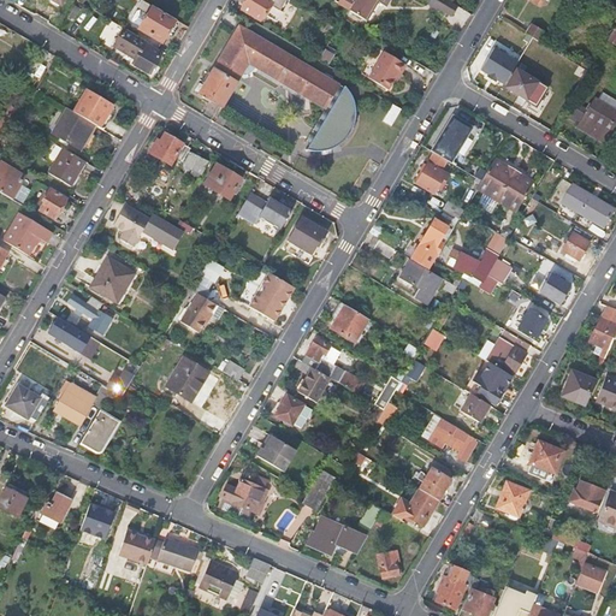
[(63,0),(46,0),(45,4),(57,11),(63,0)]
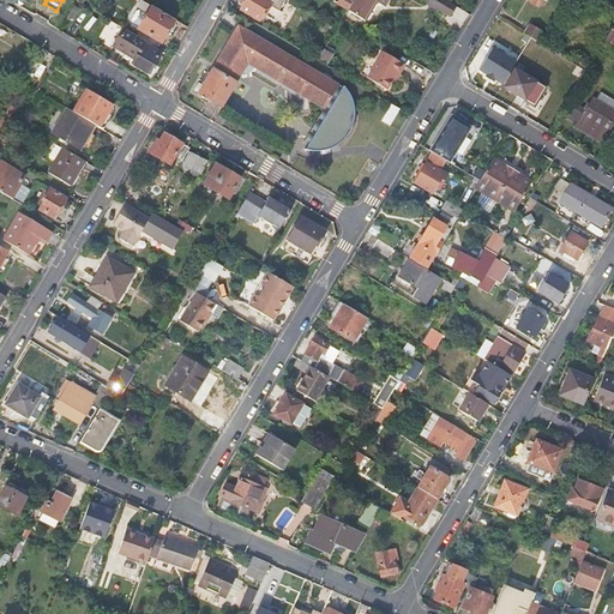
[(245,0),(240,10),(259,22),(263,16),(275,23),(288,1),(286,0),(245,0)]
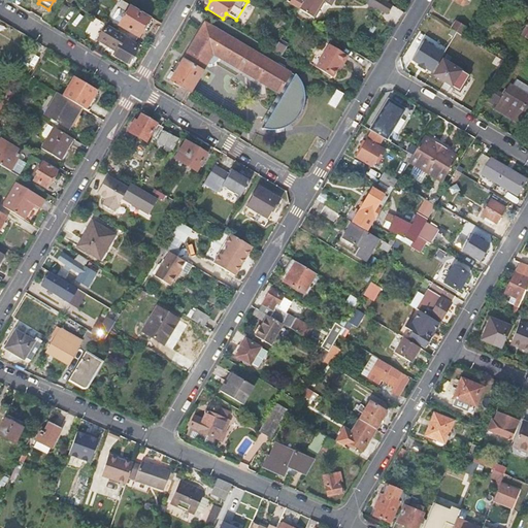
[(330,6),(334,0),(306,0),(300,10),(312,18),(322,1),(330,6)]
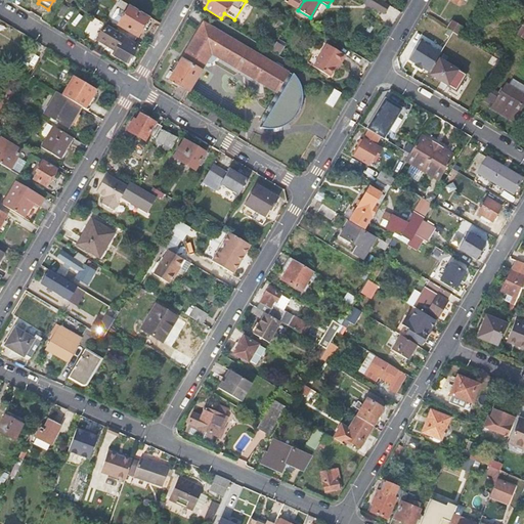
[(381,0),(365,0),(363,4),(370,8),(372,5),(385,13),(389,5),(381,0)]
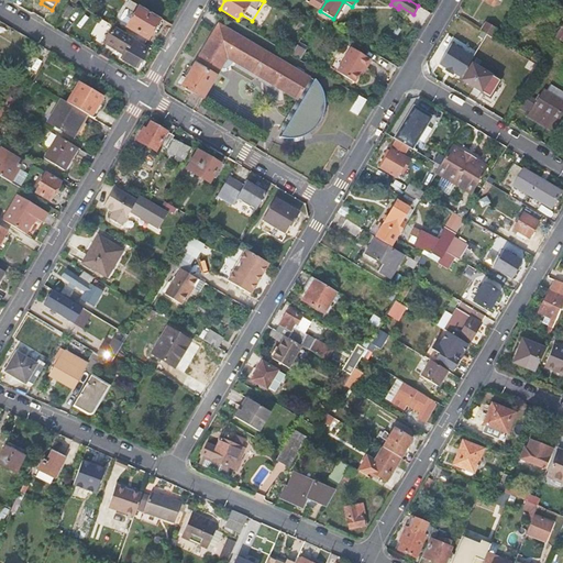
[(121,20),(128,23),(135,9),(129,6),(121,20)]
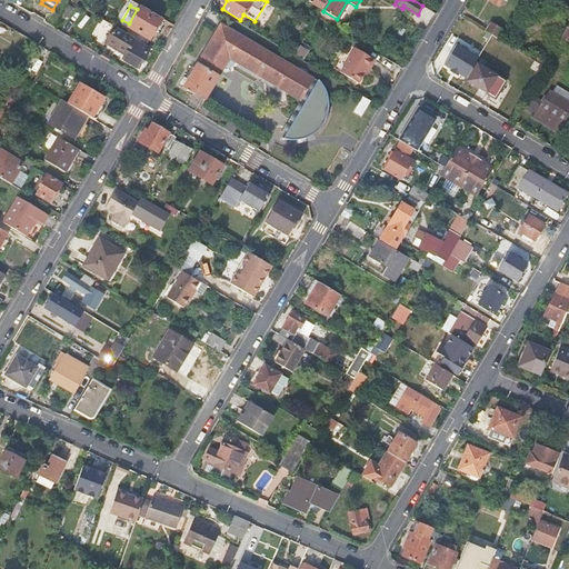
[(68,7),(62,18),(68,21),(73,10),(68,7)]
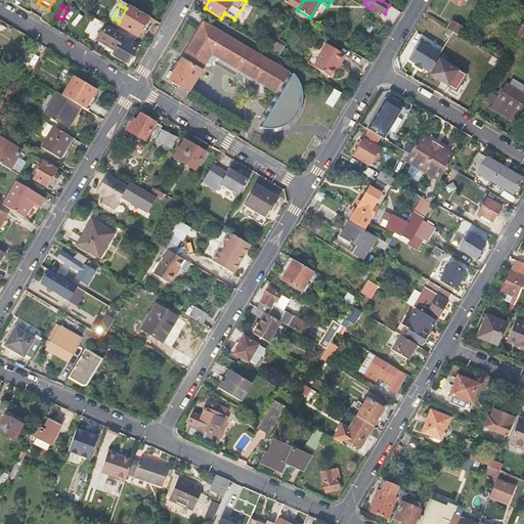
[(129,6),(118,26),(137,37),(148,17),(129,6)]
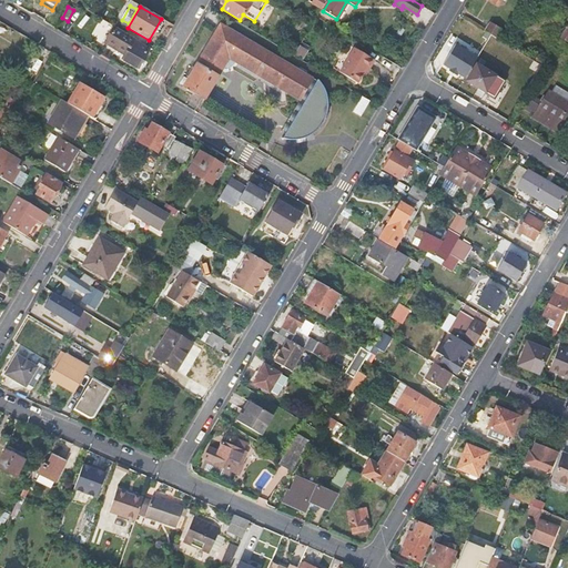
[(220,24),(183,87),(204,100),(229,58),(300,100),(312,79),(220,24)]
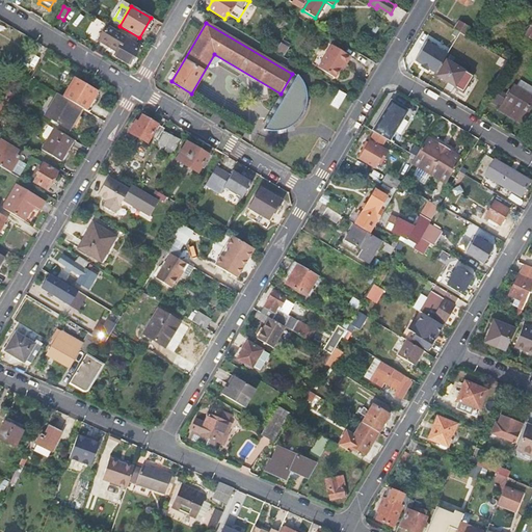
[(456,31),(470,40),(475,32),(460,23),(456,31)]
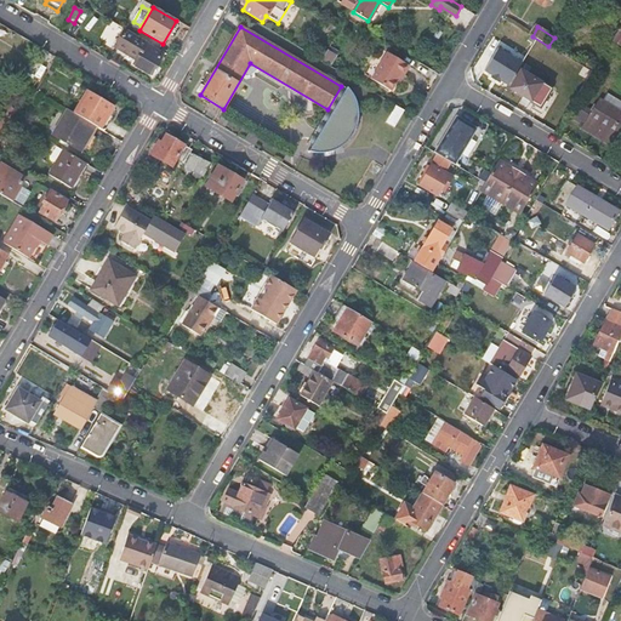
[(115,46),(137,58),(134,64),(149,74),(163,55),(138,40),(140,39),(125,30),(115,46)]
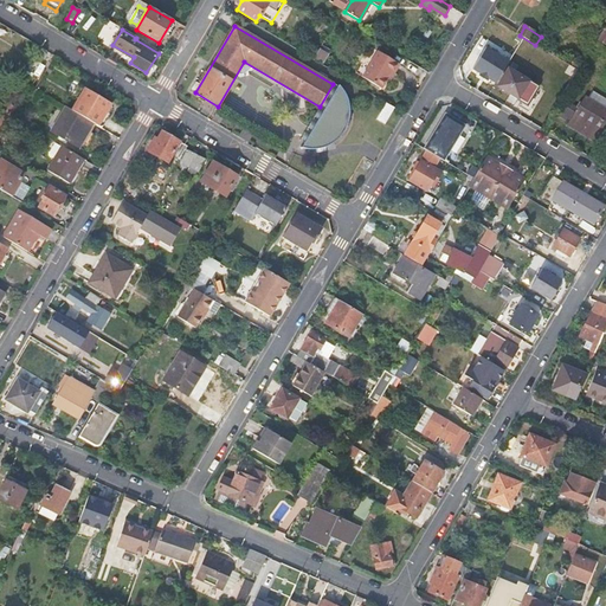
[(586,34),(580,44),(590,51),(594,42),(595,40),(586,34)]
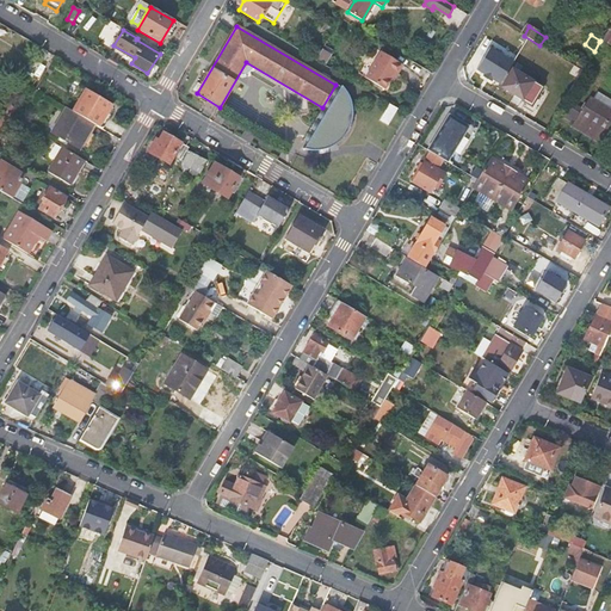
[(322,49),(318,57),(315,60),(325,65),(333,49),(325,44),(322,49)]
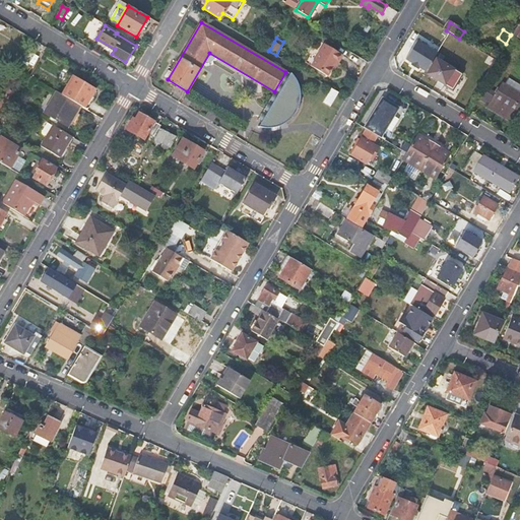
[(269,39),(265,46),(270,49),(274,42),(269,39)]
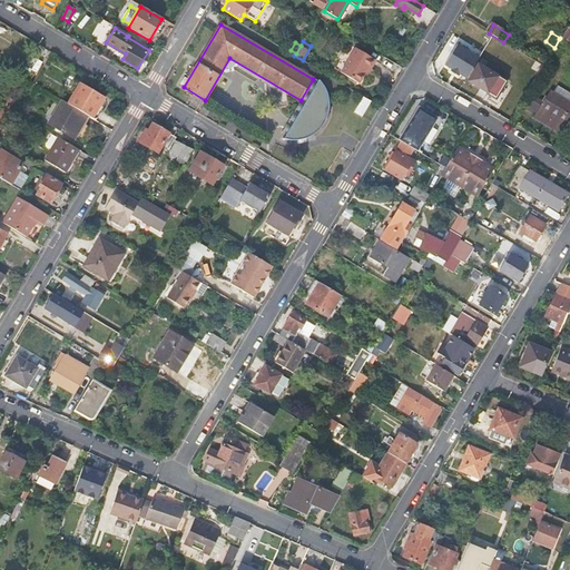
[(469,78),(480,53),(457,43),(445,68),(469,78)]
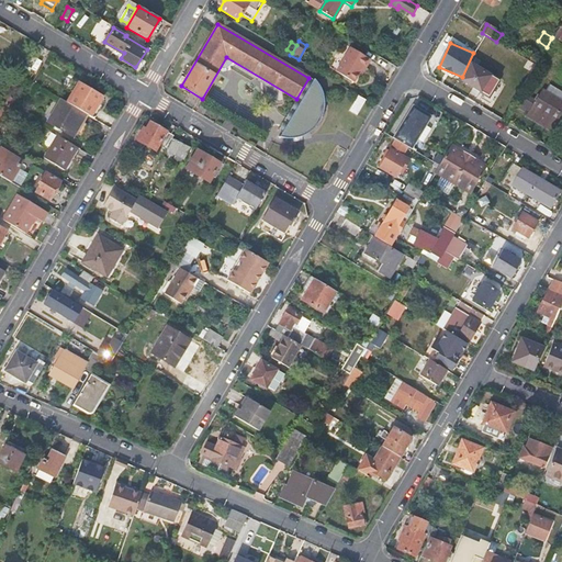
[(336,71),(353,82),(362,67),(364,69),(370,59),(350,48),(336,71)]
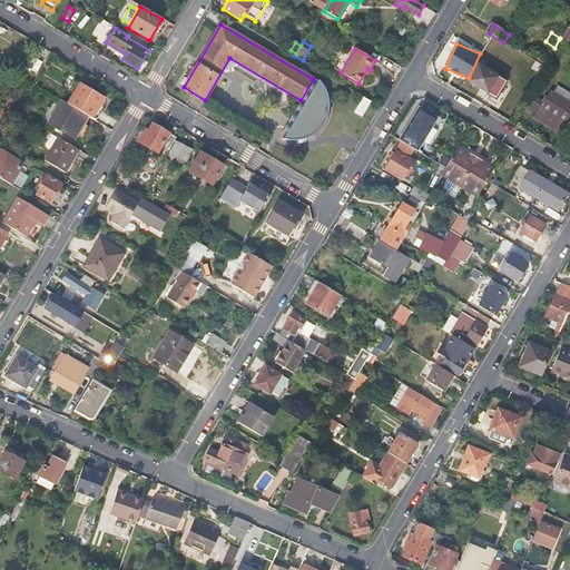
[(507,82),(479,66),(469,82),(497,99),(507,82)]
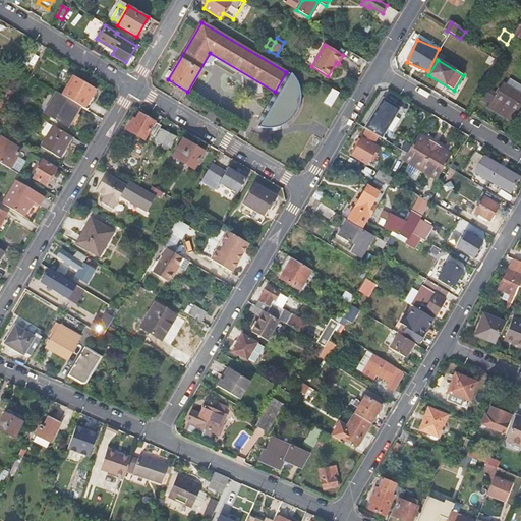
[(293,75),(291,73),(290,74),(286,72),(275,92),(269,101),(273,104),(258,127),(266,128),(273,128),(280,126),(286,123),(291,118),(296,113),(299,106),(300,100),(300,92),(298,85),(295,78),(294,77),(293,75)]
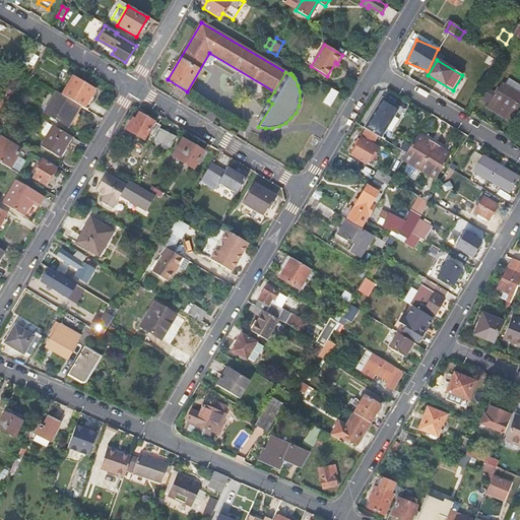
[(74,76),(63,96),(77,105),(86,111),(92,102),(89,101),(95,89),(74,76)]
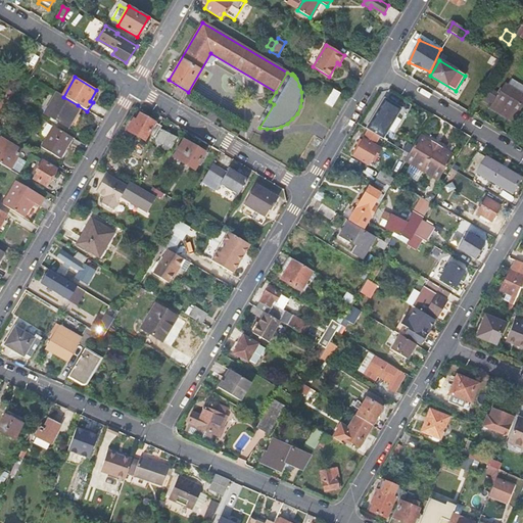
[(506,86),(522,95),(522,86),(510,79),(506,86)]
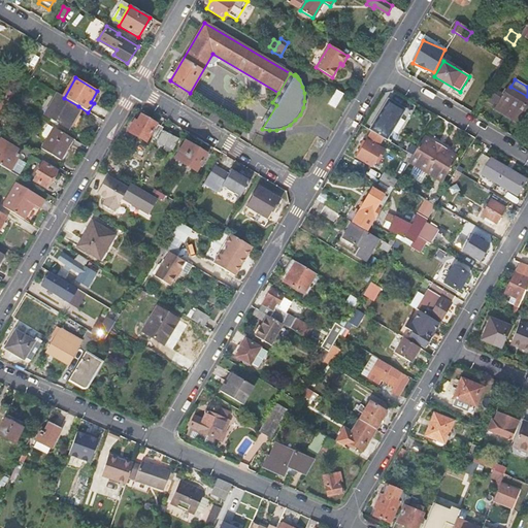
[(509,86),(495,110),(526,129),(527,124),(527,96),(510,87),(509,86)]
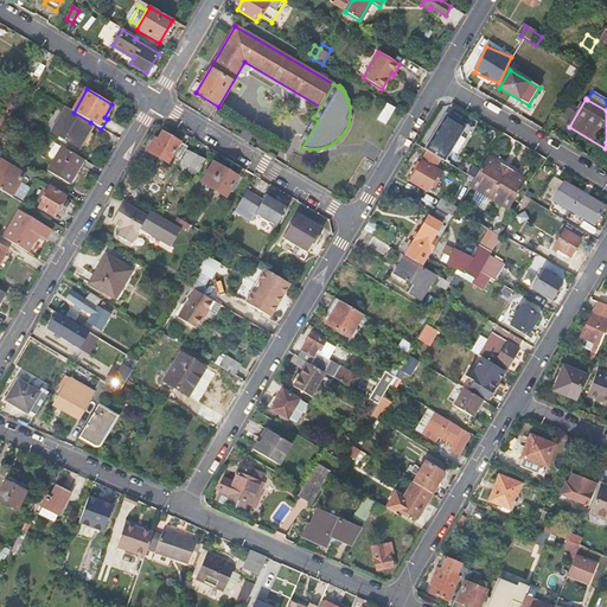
[(5,103),(0,109),(0,127),(1,126),(6,117),(7,115),(12,119),(17,110),(5,103)]
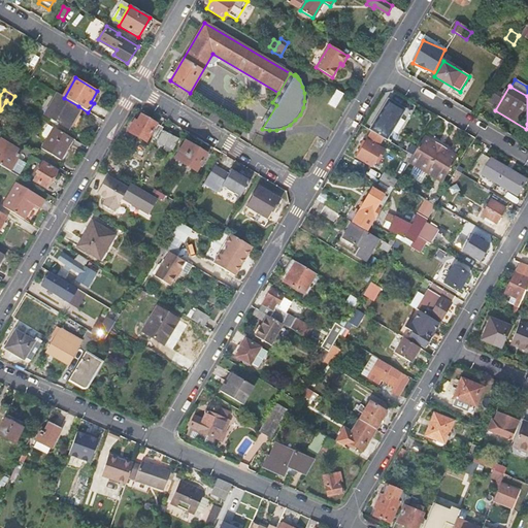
[(336,90),(328,103),(334,107),(342,94),(336,90)]
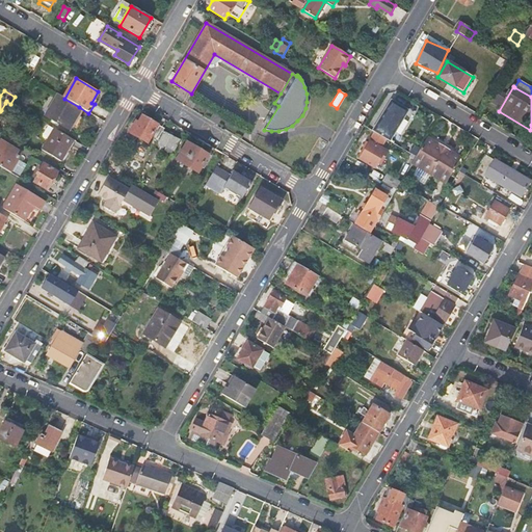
[(491,102),(500,106),(505,97),(496,92),(491,102)]
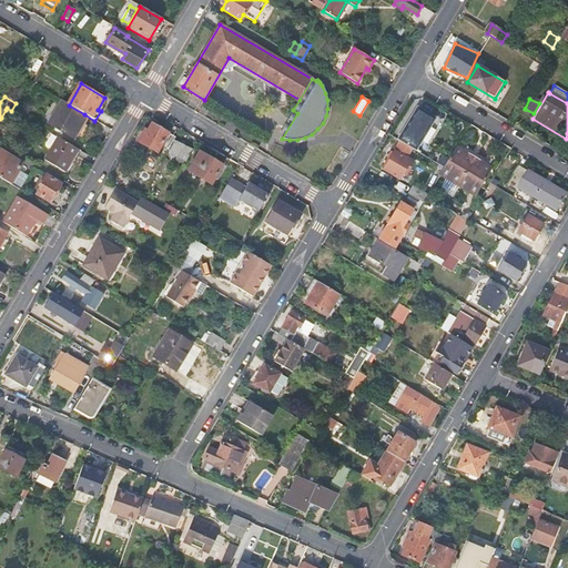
[(49,124),(71,137),(84,114),(69,105),(62,101),(49,124)]
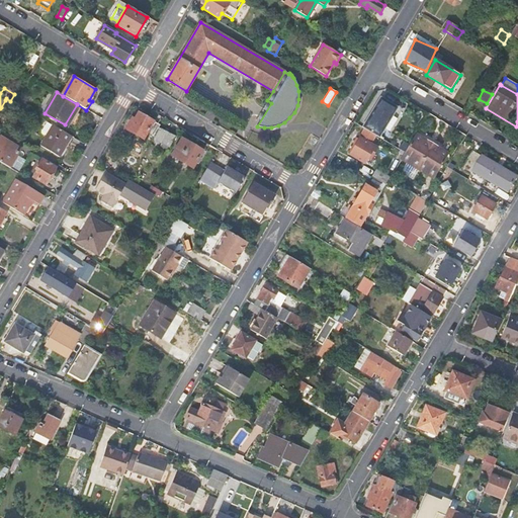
[(380,99),(362,128),(364,130),(375,137),(378,138),(396,108),(380,99)]
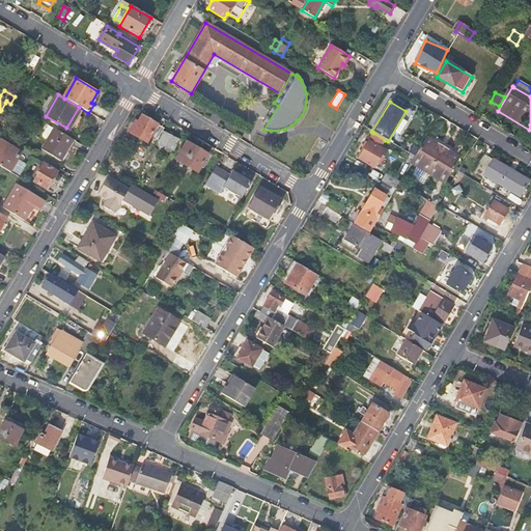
[(221,117),(214,113),(210,121),(217,126),(221,117)]
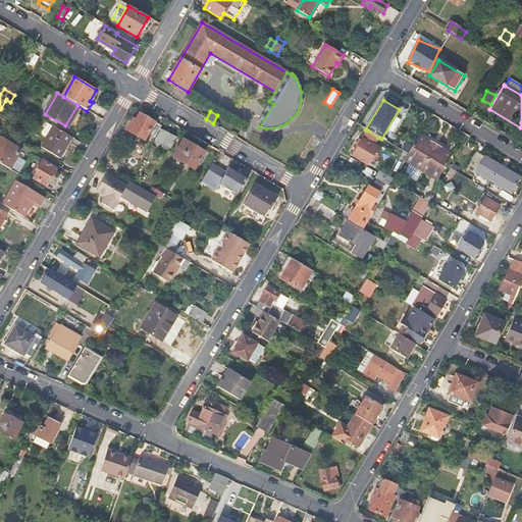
[(133,120),(126,132),(144,141),(146,138),(149,139),(151,135),(156,138),(160,129),(161,126),(140,114),(136,121),(133,120)]
